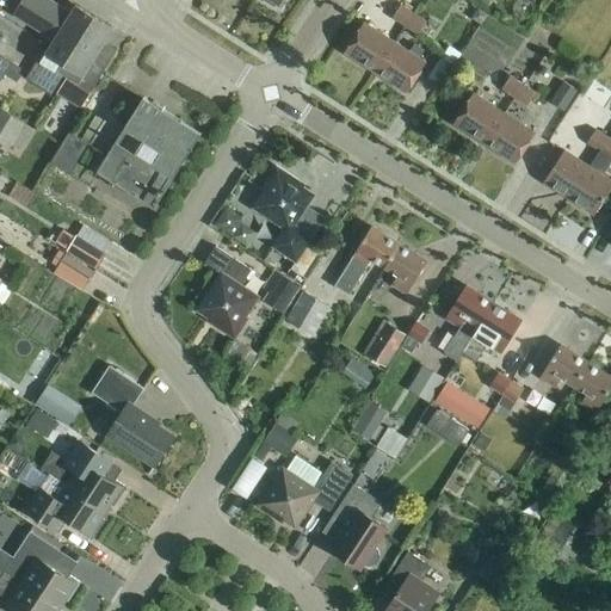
[(38,61),(61,76),(88,93),(116,51),(104,43),(107,38),(47,0),(20,0),(11,17),(51,42),(38,61)]
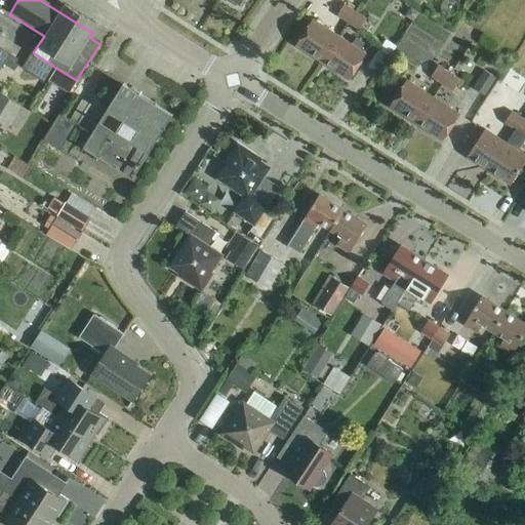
[(347,24),(354,11),(345,5),(337,17),(347,24)]
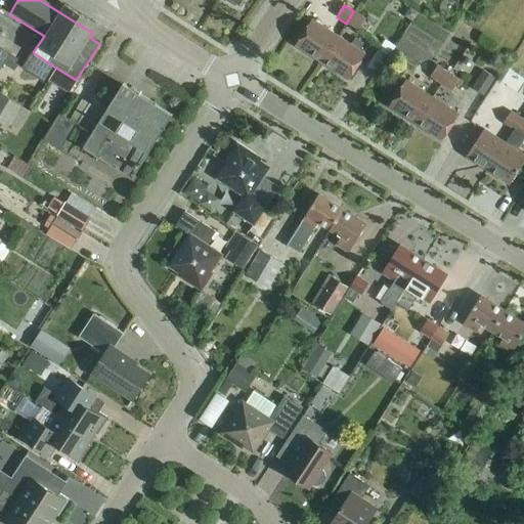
[(424,8),(401,44),(430,61),(451,27),(424,8)]
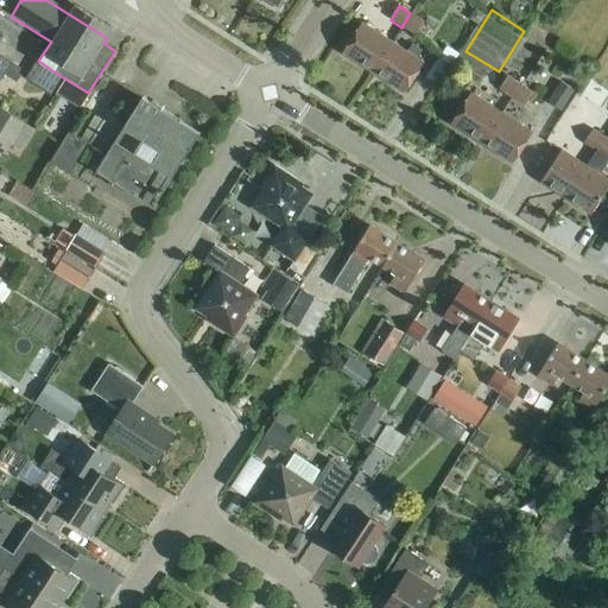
[(410,13),(401,27),(416,36),(425,21),(410,13)]
